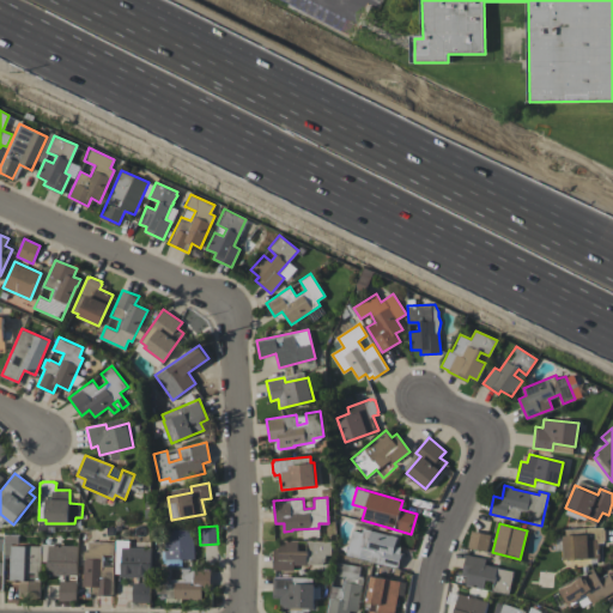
[(346,553),(353,529),(362,532),(363,527),(398,536),(395,546),(401,547),(400,552),(402,552),(398,568),(370,559),(372,550),(362,547),(359,557),(346,553)]
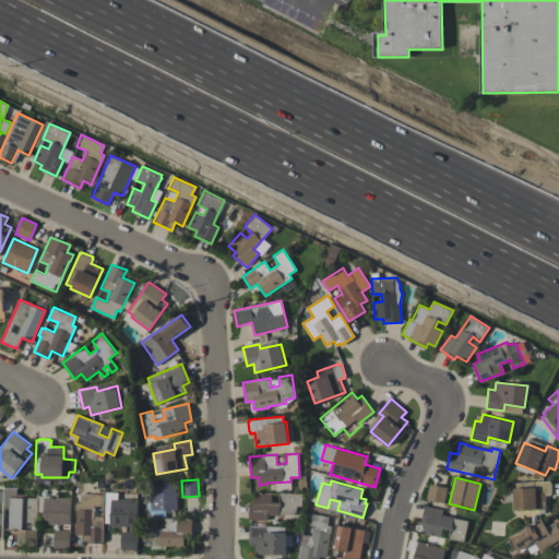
[(513,488),(534,487),(534,482),(549,480),(549,482),(551,482),(551,494),(550,494),(550,495),(546,495),(546,509),(514,510),(513,488)]
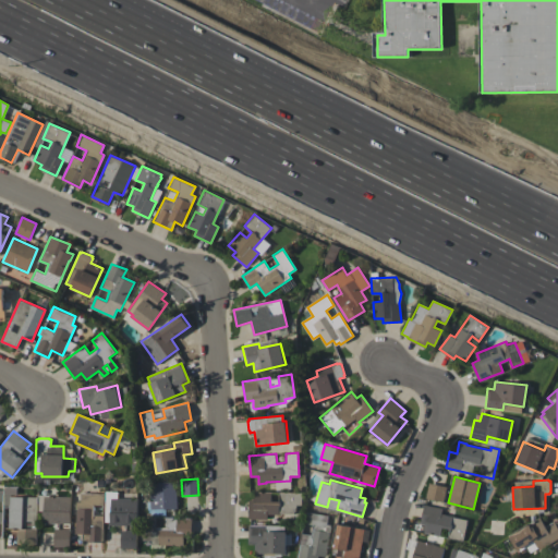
[(177,508),(149,509),(149,482),(176,481),(177,508)]
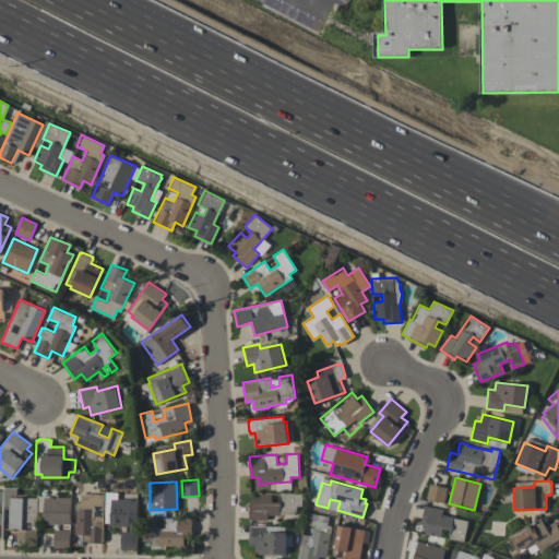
[(448,487),(443,502),(426,498),(429,483),(448,487)]
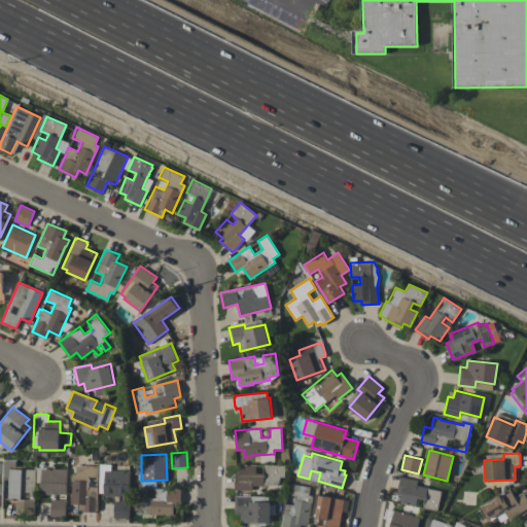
[(103,496),(103,493),(98,492),(99,463),(110,464),(110,470),(130,470),(129,496),(103,496)]
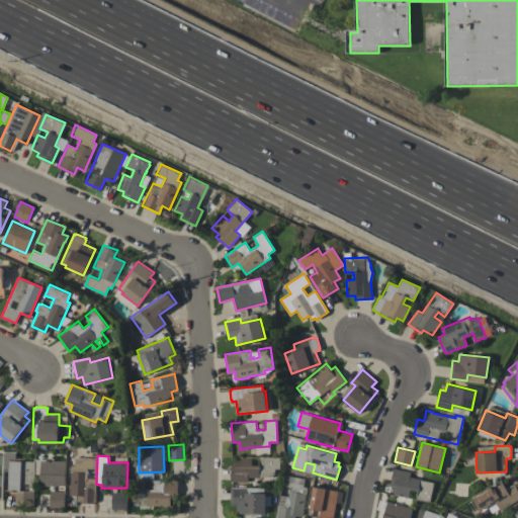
[(230,482),(231,463),(236,463),(237,455),(252,456),(252,464),(259,465),(259,456),(279,457),(279,467),(275,467),(274,473),(273,473),(273,477),(259,477),(259,478),(248,478),(248,483),(230,482)]
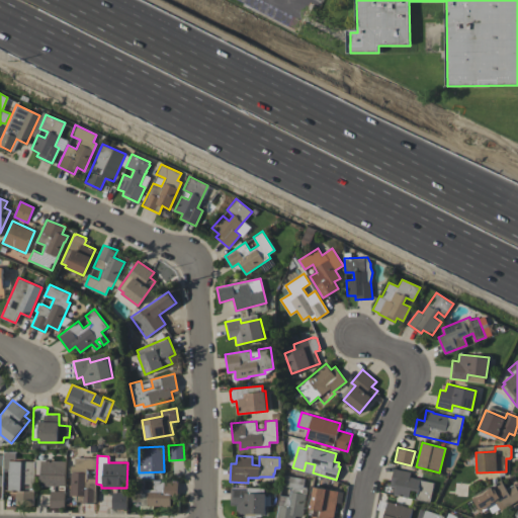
[(83,503),(83,496),(70,495),(70,465),(74,465),(74,457),(96,457),(96,469),(87,468),(87,478),(95,478),(95,490),(93,490),(93,503),(83,503)]
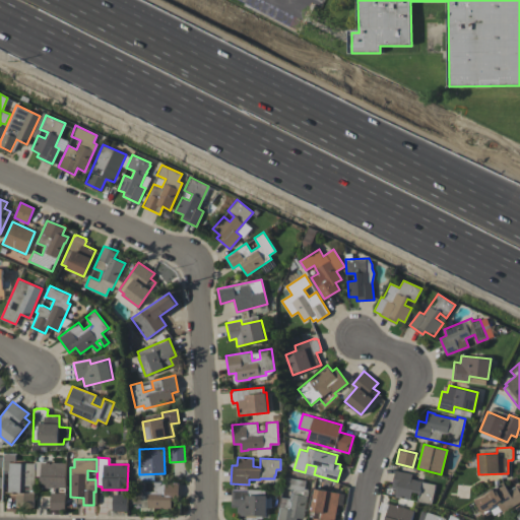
[(40,488),(41,462),(65,463),(65,488),(40,488)]
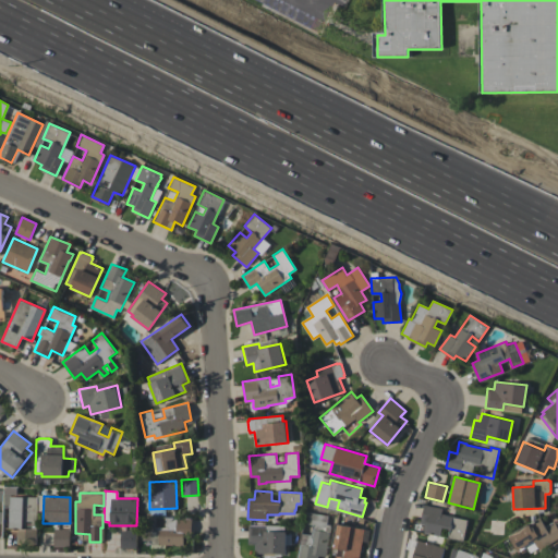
[(8,528),(9,497),(37,497),(36,544),(17,544),(17,528),(8,528)]
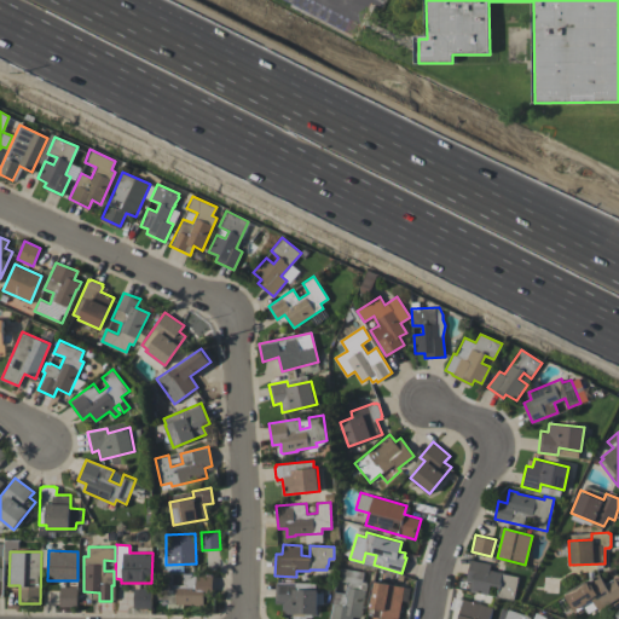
[(472,582),(466,580),(470,560),(491,563),(490,570),(519,576),(514,599),(497,595),(498,586),(490,585),(489,594),(470,589),(472,582)]
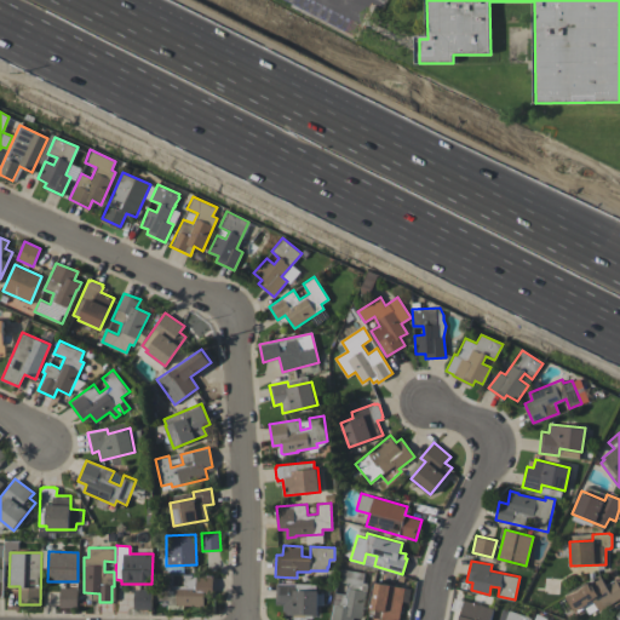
[(352,619),(331,619),(336,592),(346,595),(349,583),(337,580),(339,568),(365,573),(363,583),(368,583),(362,610),(363,610),(362,618),(354,616),(352,619)]
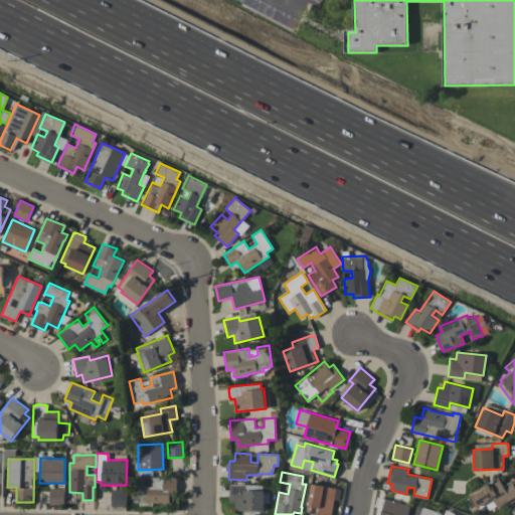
[(169,503),(139,502),(139,498),(136,498),(136,477),(143,477),(143,486),(152,486),(153,478),(177,478),(176,496),(169,495),(169,503)]
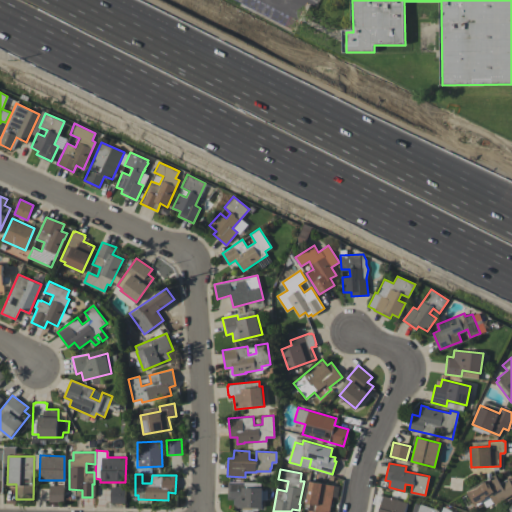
[(511,484),(511,493),(493,505),(492,503),(488,506),(484,500),(475,505),(467,490),(495,474),(501,484),(507,481),(506,478),(508,477),(511,484)]
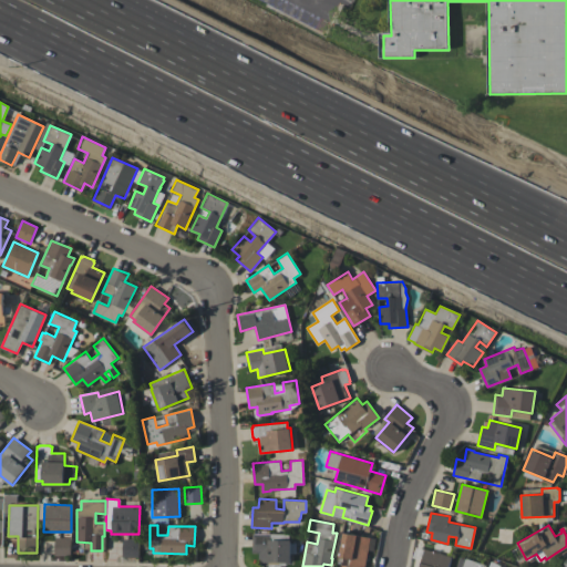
[(291,539),(290,562),(258,562),(258,553),(253,553),(253,533),(270,534),(270,539),(291,539)]
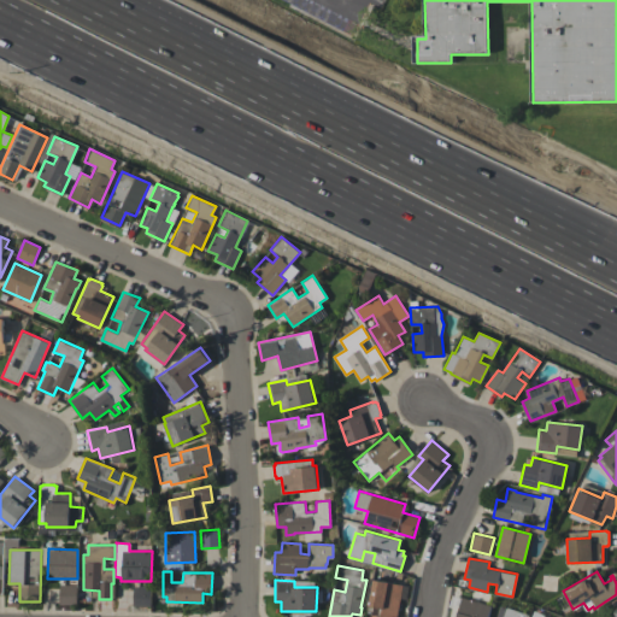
[(397,616),(366,616),(368,613),(382,616),(383,607),(370,605),(375,580),(403,585),(397,616)]
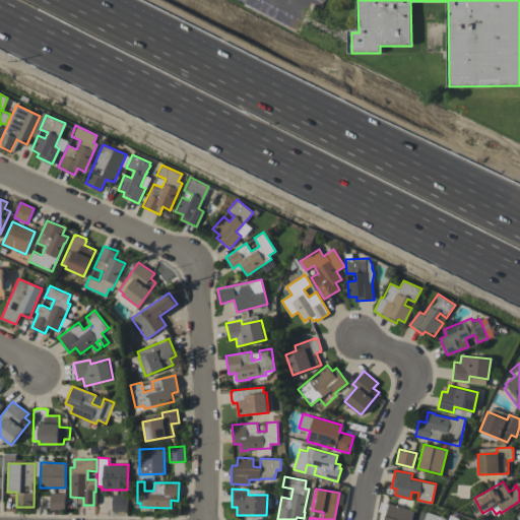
[(64,509),(50,509),(50,493),(65,493),(64,509)]
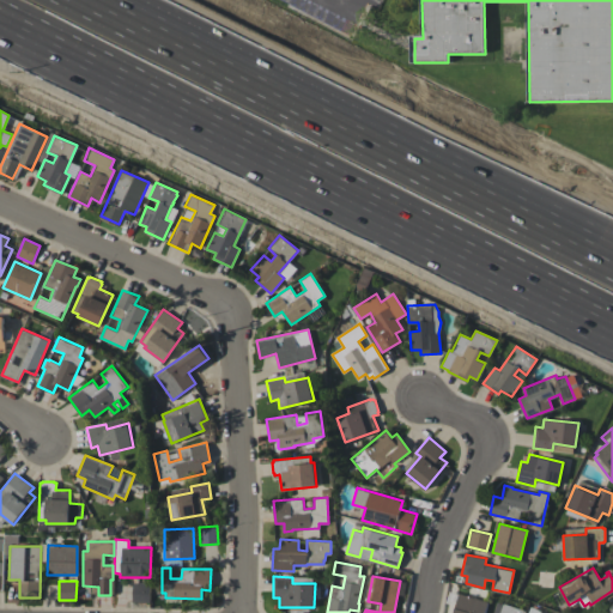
[(133,602),(133,582),(150,582),(150,602),(133,602)]
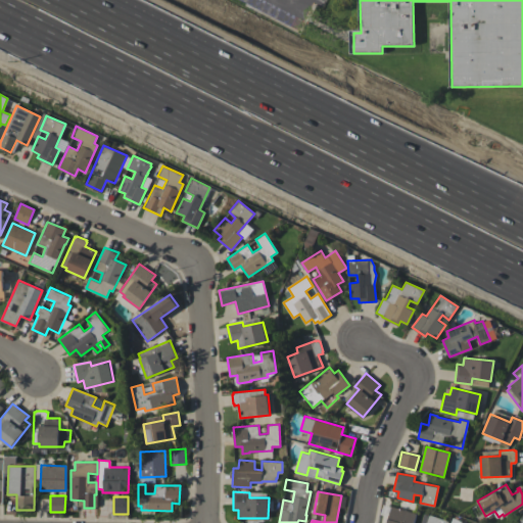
[(386,522),(391,506),(416,513),(413,522),(386,522)]
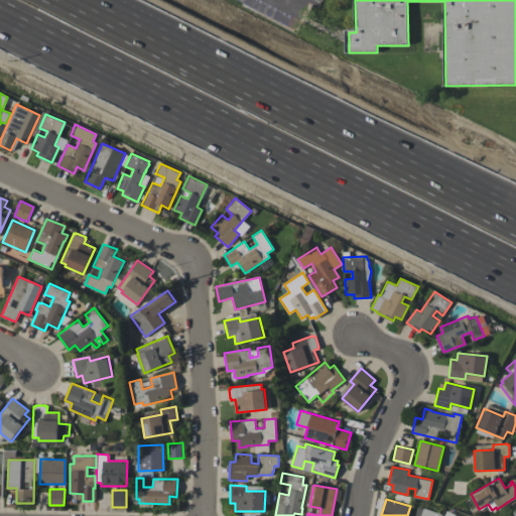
[(414,515),(418,506),(442,514),(441,515),(414,515)]
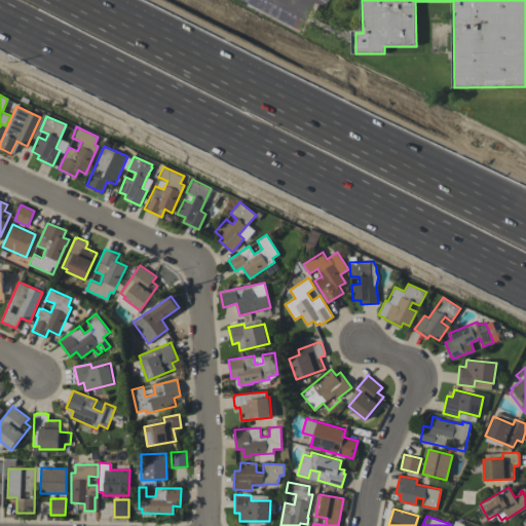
All buildings are outlined.
